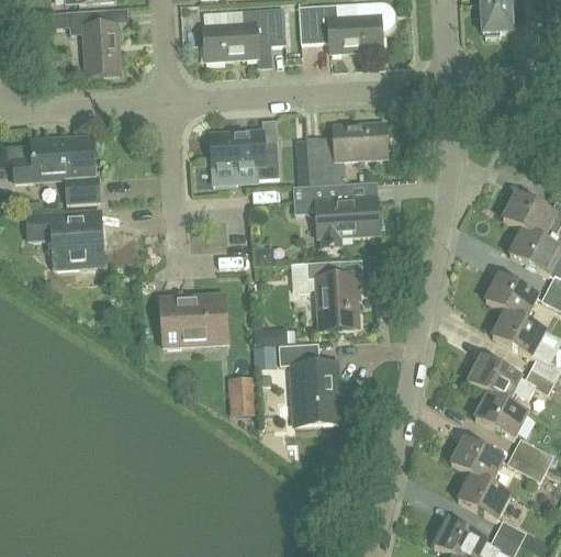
[(511,7),(524,7),(523,0),(480,0),(482,33),(484,33),(484,39),(501,37),(501,33),(513,32),(511,7)]
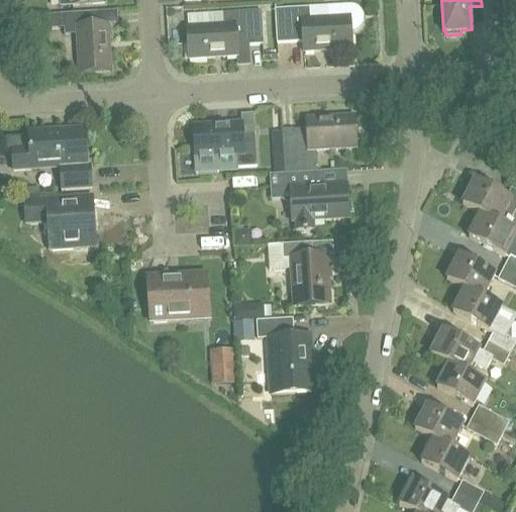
[(278,41),(291,40),(303,39),(304,49),(335,47),(352,46),(351,28),(353,27),(354,27),(356,26),(358,25),(359,24),(360,22),(362,21),(363,19),(364,17),(364,15),(364,14),(364,12),(363,10),(362,8),(360,7),(359,5),(357,4),(356,3),(354,2),(352,2),(350,2),(276,7),(278,41)]
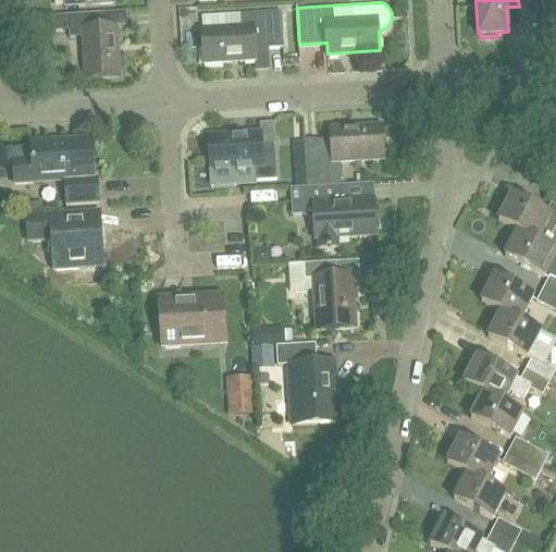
[(282,8),(267,9),(224,11),(225,24),(201,25),(205,61),(256,58),(256,46),(284,45),(282,8)]
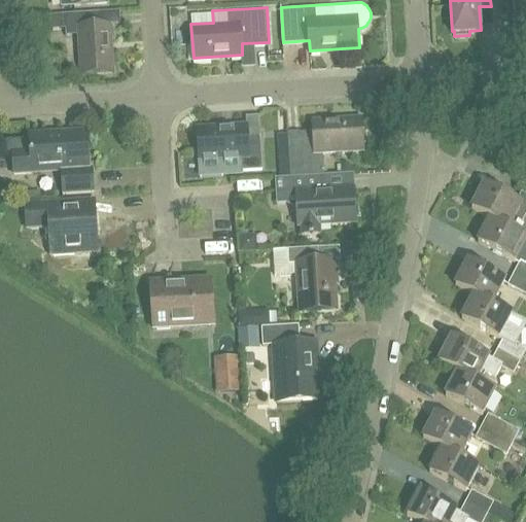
[(65,33),(77,32),(80,72),(113,70),(110,21),(99,22),(99,9),(50,12),(51,26),(65,25),(65,33)]
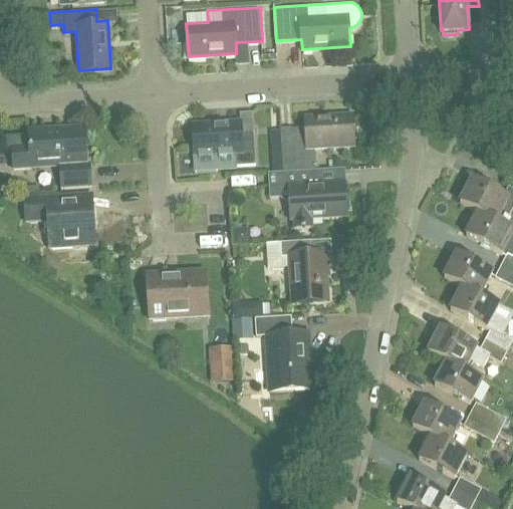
[(292,125),(280,125),(282,148),(283,161),(283,170),(287,170),(314,168),(315,168),(315,159),(314,147),(354,144),(352,111),(304,113),(304,124),(292,125)]
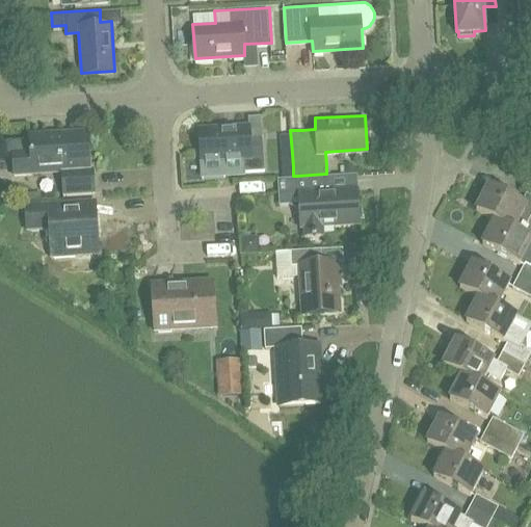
[(243,169),(264,167),(262,133),(249,134),(249,123),(200,126),(203,175),(226,174),(224,158),(242,157),(243,169)]
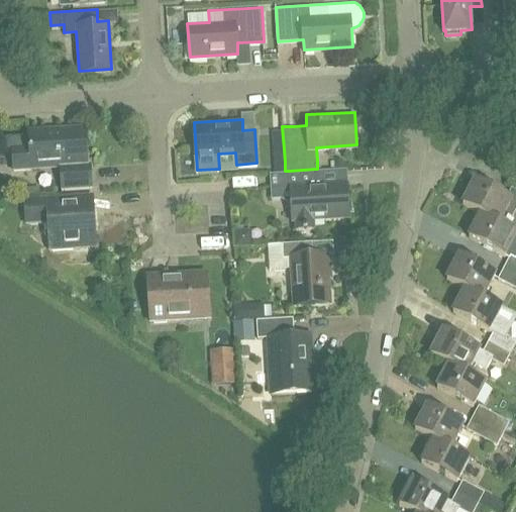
[(8,148),(12,148),(13,168),(61,165),(62,187),(92,185),(90,162),(88,162),(85,124),(28,128),(28,133),(7,134),(4,137),(5,145),(8,148)]
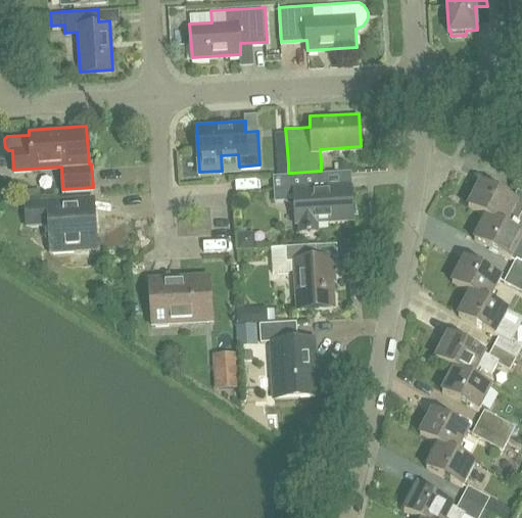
[(277,174),(273,174),(274,191),(294,189),(294,203),(296,222),(298,222),(299,230),(318,229),(317,221),(353,219),(351,186),(321,188),(320,171),(292,173),(288,173),(277,174)]
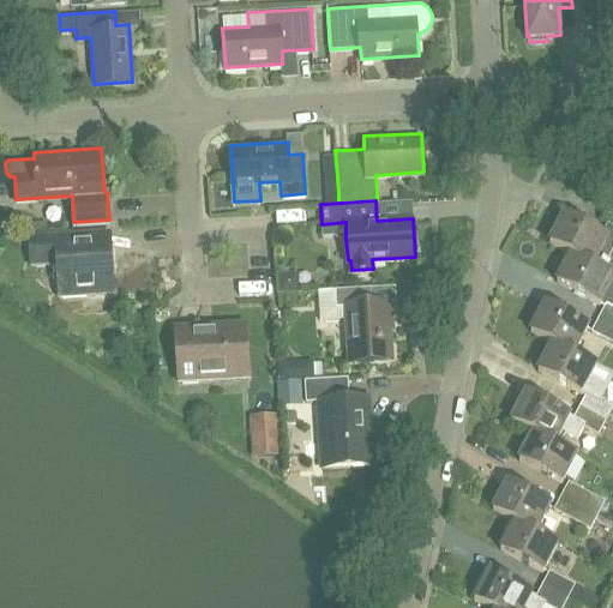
[(548,240),(568,250),(570,251),(598,265),(604,252),(608,254),(612,245),(612,238),(601,232),(563,211),(548,240)]
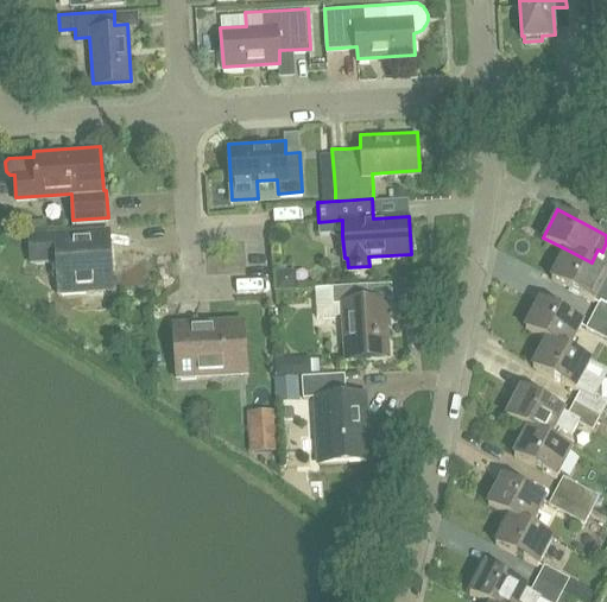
[(108,226),(74,228),(29,232),(31,259),(56,258),(57,286),(86,284),(87,308),(114,306),(108,226)]
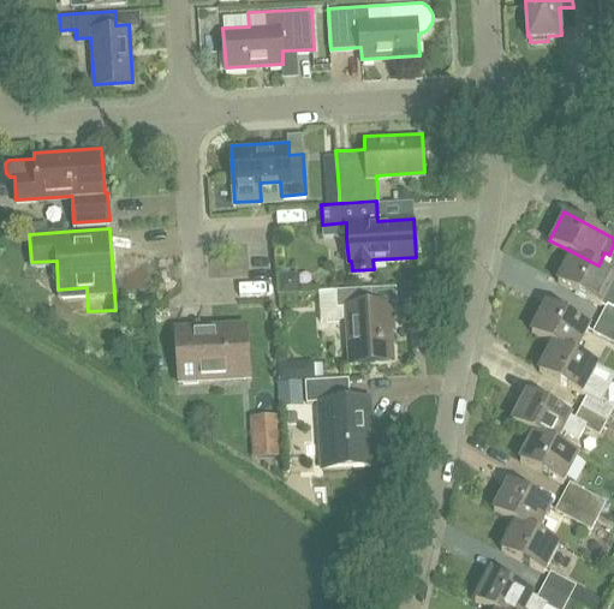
[(571,251),(566,262),(558,279),(600,302),(606,304),(608,300),(613,303),(613,273),(598,266),(571,251)]
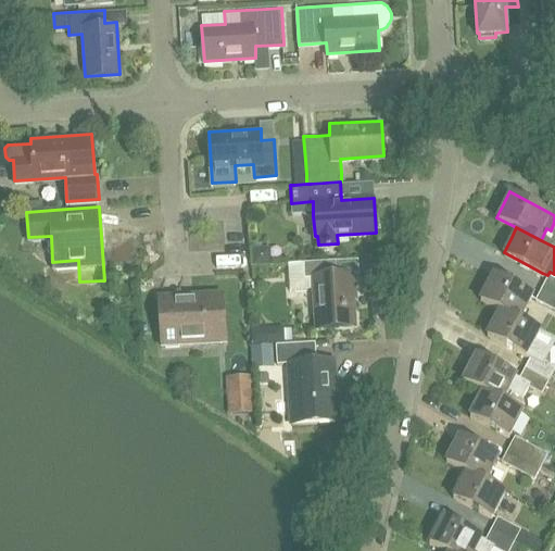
[(303,260),(288,261),(290,287),(312,286),(318,285),(322,326),(356,324),(354,296),(353,286),(356,286),(355,272),(336,273),(335,258),(303,260)]
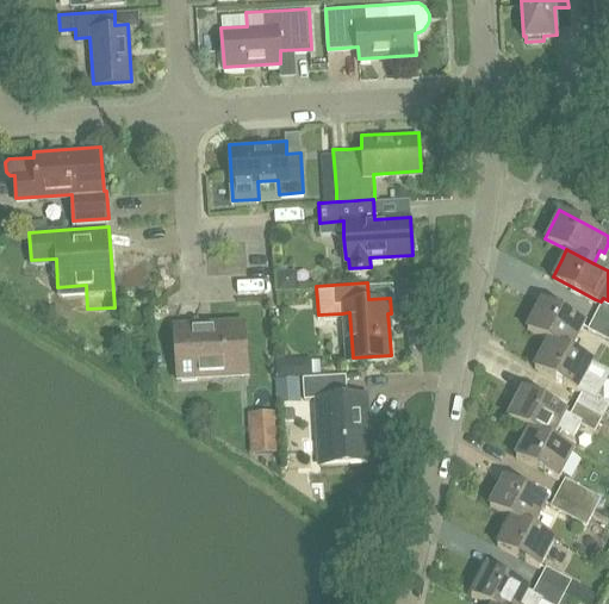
[(608,300),(603,298),(601,302),(595,312),(608,319),(608,300)]
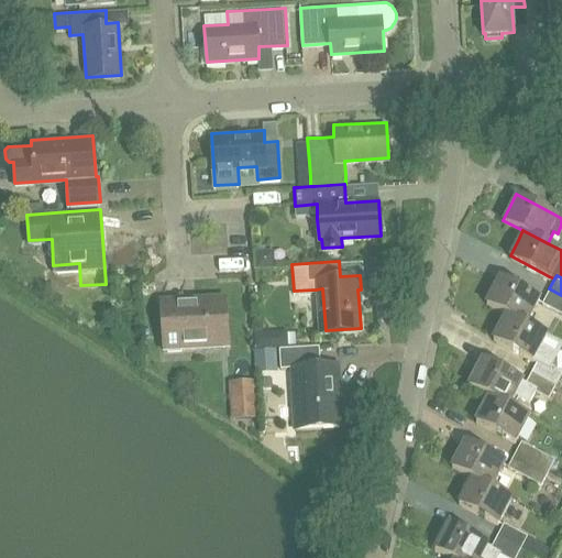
[(486,302),(506,312),(525,321),(538,296),(499,276),(486,302)]
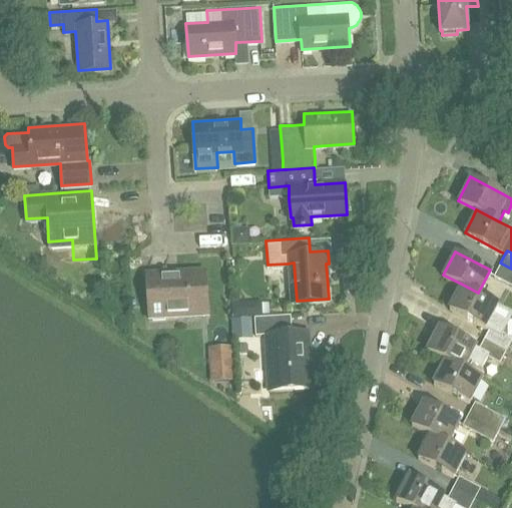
[(511,269),(500,263),(494,275),(511,283),(511,269)]
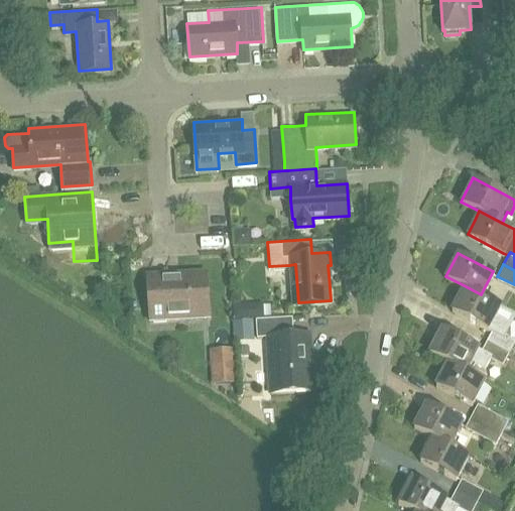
[(207,270),(147,274),(150,318),(179,316),(179,305),(209,303),(207,270)]
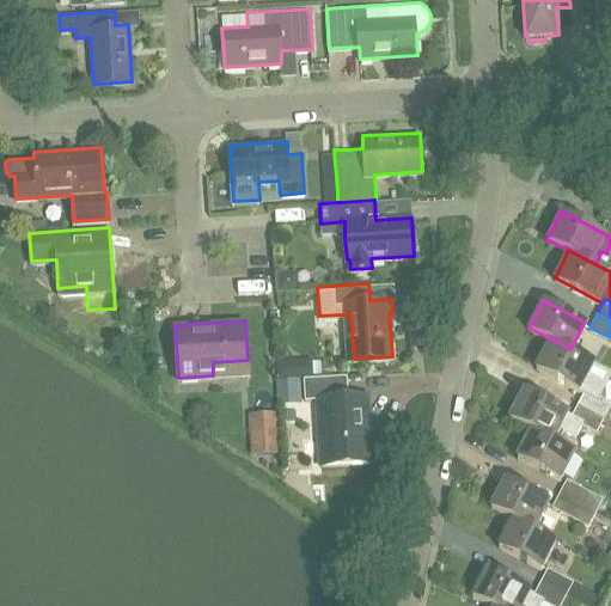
[(591,360),(570,349),(550,338),(535,367),(576,389),(591,360)]
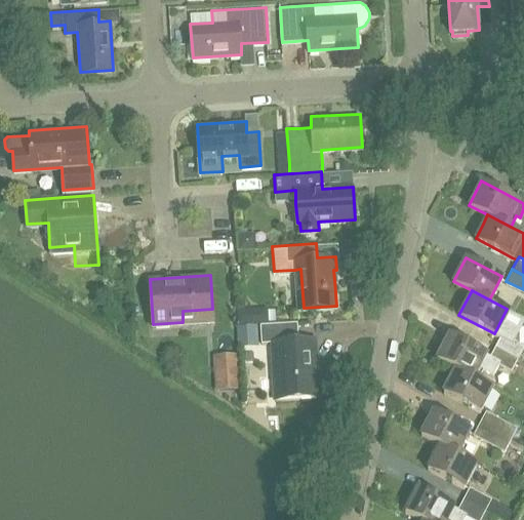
[(239,322),(252,322),(252,311),(247,307),(238,307),(239,322)]
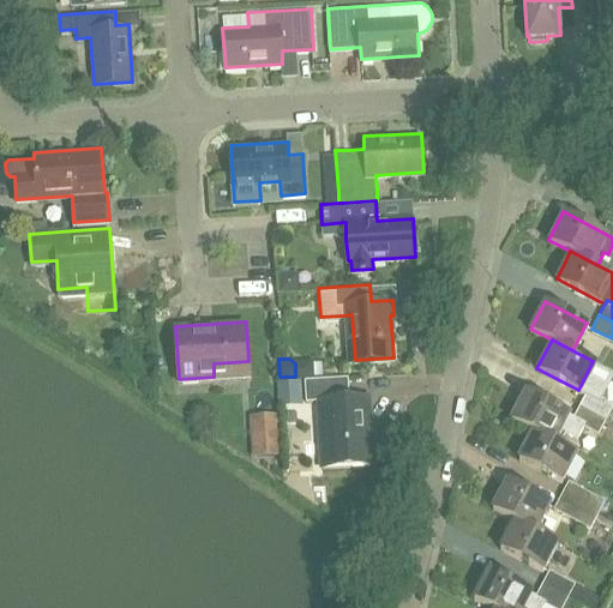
[(371,463),(368,429),(367,393),(350,395),(349,374),(306,377),(307,398),(318,398),(323,465),(371,463)]
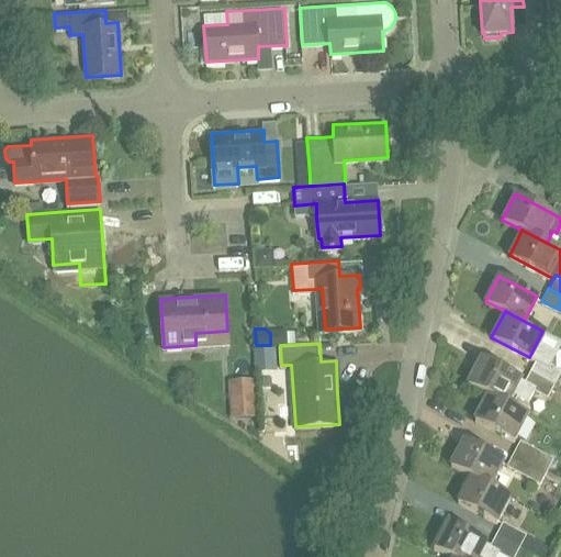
[(257,364),(277,361),(276,345),(256,346),(257,364)]
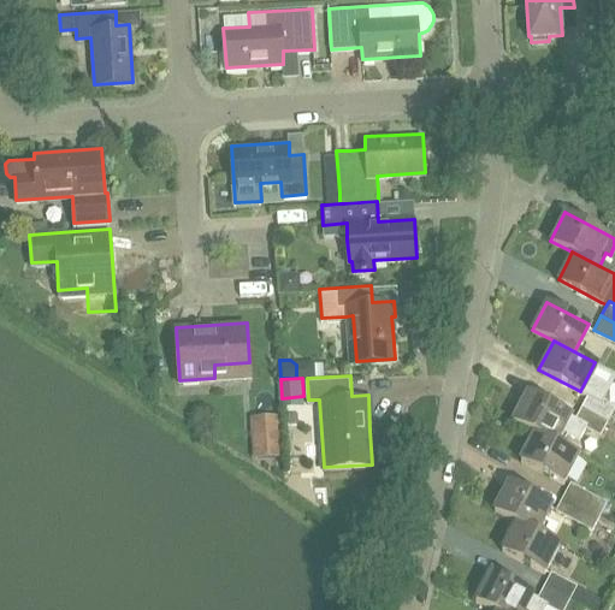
[(598,431),(605,418),(581,404),(574,419),(568,416),(569,412),(528,391),(513,419),(534,430),(555,440),(561,431),(577,438),(584,424),(598,431)]
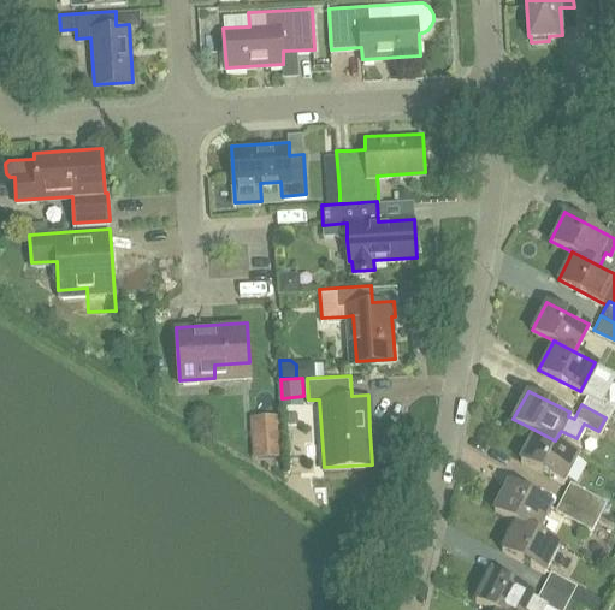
[(555,440),(534,430),(520,459),(562,480),(577,452),(555,440)]
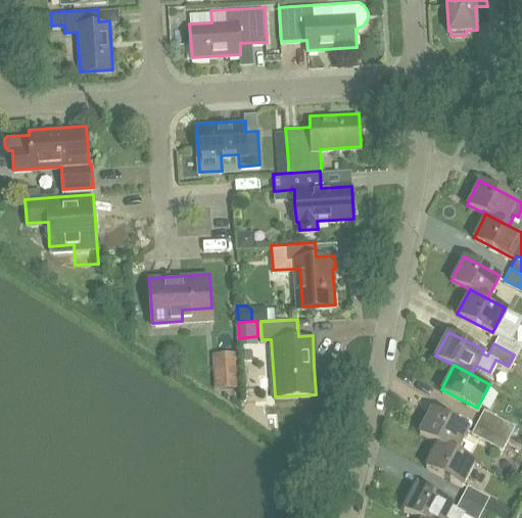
[(419,432),(438,441),(455,451),(468,426),(432,408),(419,432)]
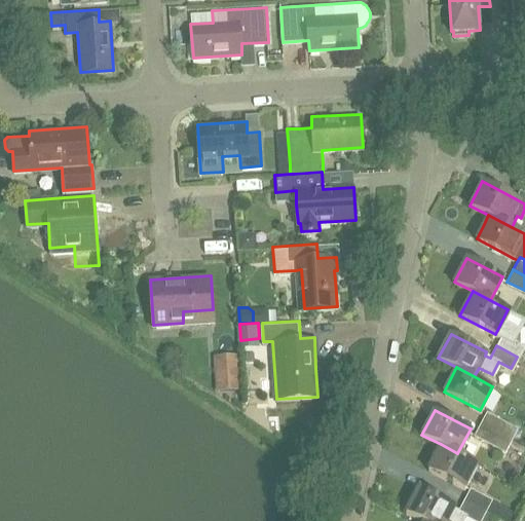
[(480,422),(512,439),(519,426),(486,410),(480,422)]
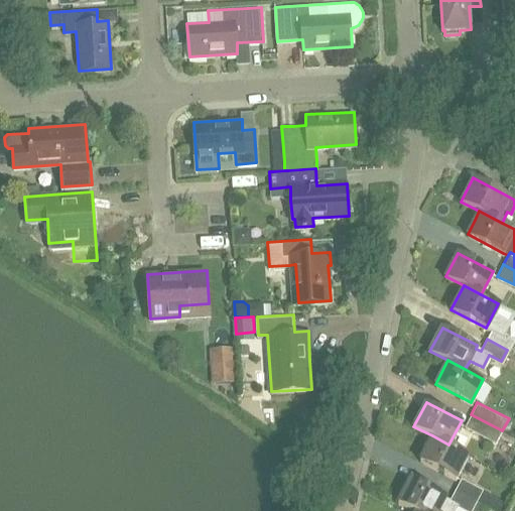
[(496,442),(502,430),(471,414),(465,426),(496,442)]
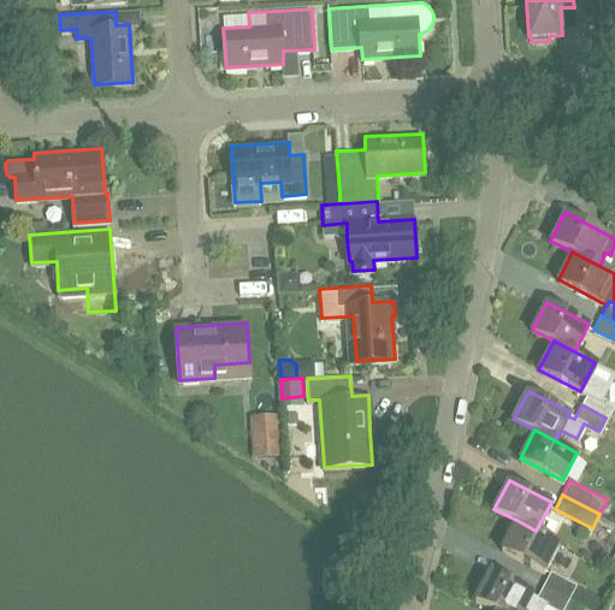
[(559,542),(536,531),(516,520),(502,548),(544,570),(559,542)]
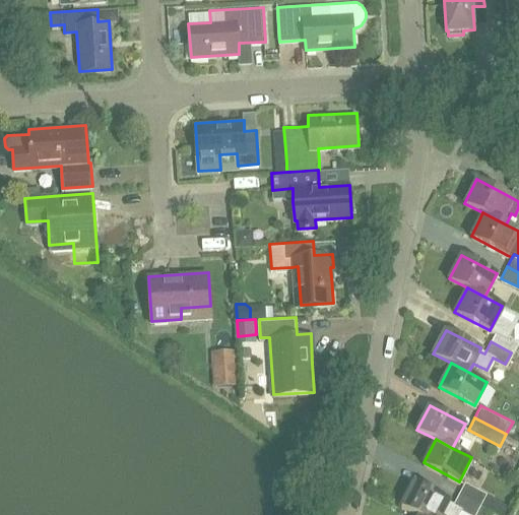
[(465,480),(459,493),(480,504),(487,492),(465,480)]
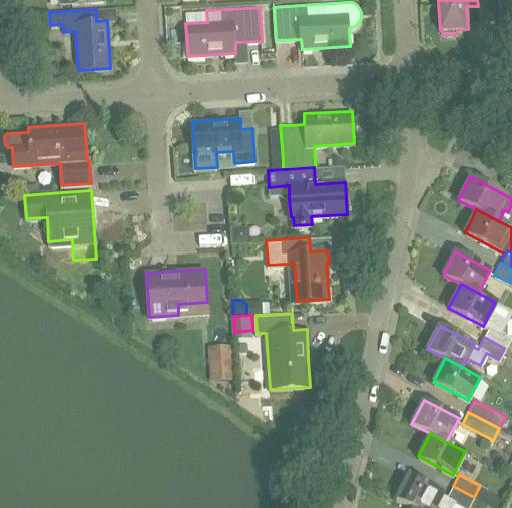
[(465,507),(468,507),(474,497),(453,486),(446,498),(442,496),(443,493),(408,475),(396,498),(414,507),(415,507),(450,507),(454,502),(465,507)]
